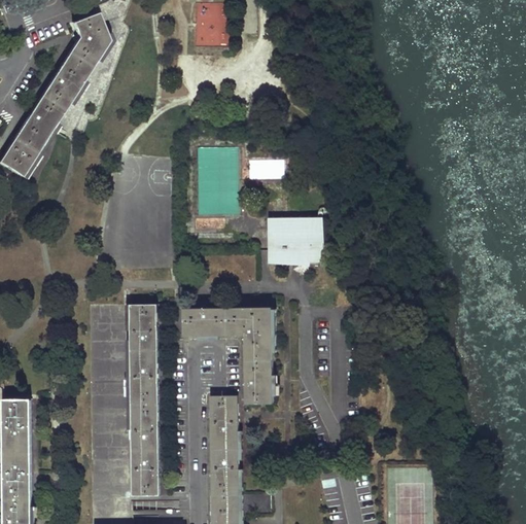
[(76,39),(0,158),(0,165),(21,178),(108,42),(97,13),(71,24),(76,39)]
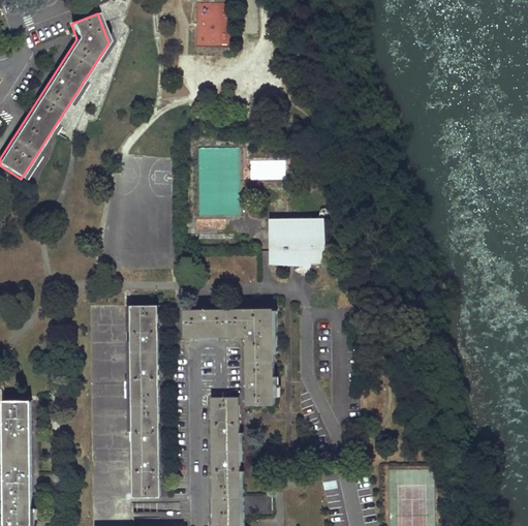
[(270,246),(270,270),(325,270),(325,222),(319,222),(270,222),(270,246)]
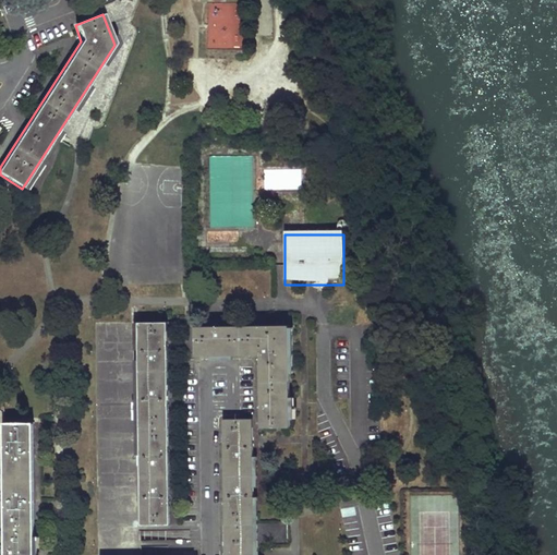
[(166,323),(136,324),(140,526),(168,526),(166,323)]
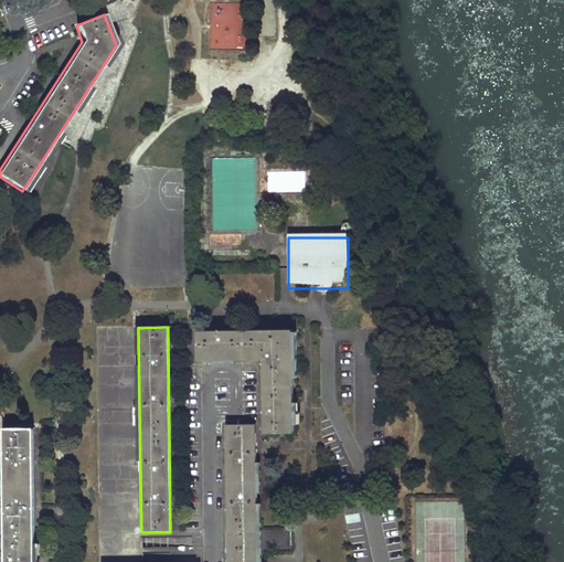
[(257,330),(195,331),(197,361),(198,361),(262,360),(263,434),(293,433),(291,330),(257,330)]
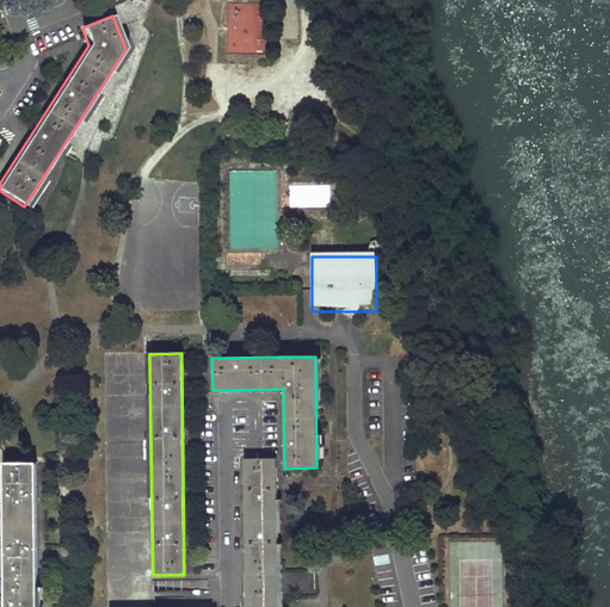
[(276,606),(275,459),(244,459),(245,606),(276,606)]
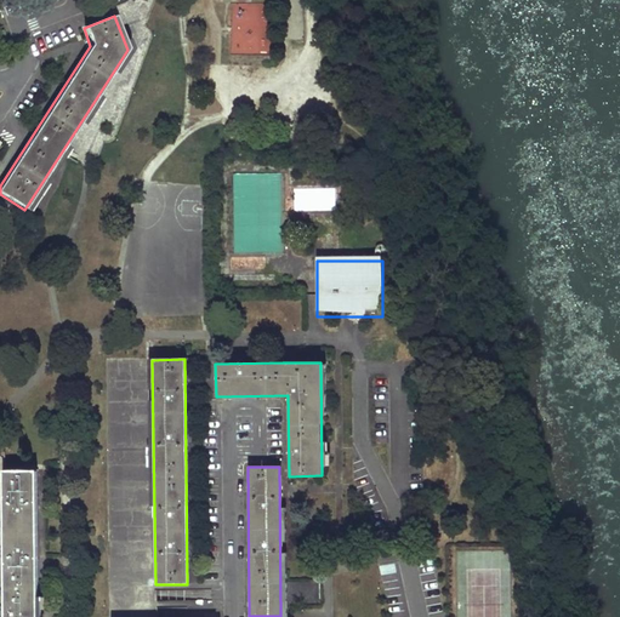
[(38,616),(35,470),(1,470),(4,616),(38,616)]
